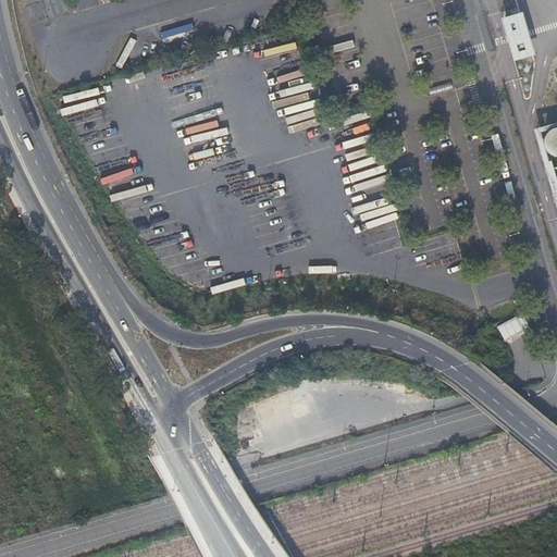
[(517,19),(506,21),(510,35),(520,33),(517,19)]
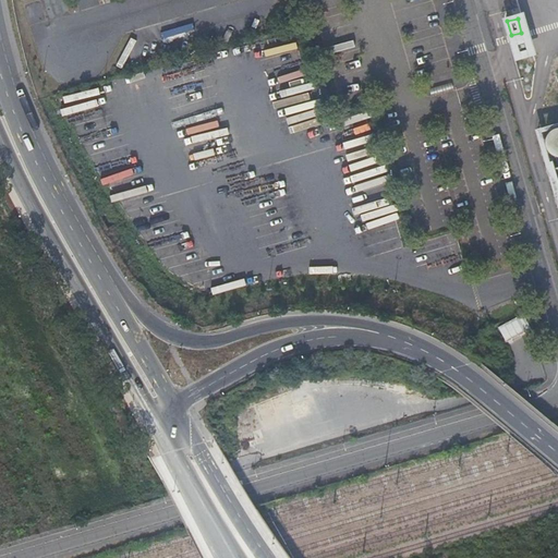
[(528,38),(513,43),(518,57),(531,52),(528,38)]
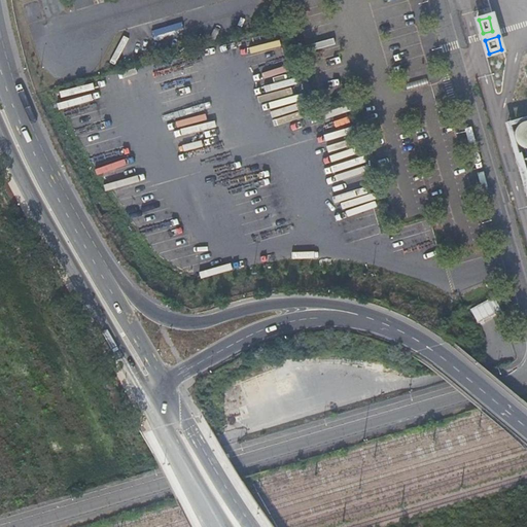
[(526,120),(524,121),(520,124),(517,127),(516,130),(515,132),(515,135),(515,138),(516,141),(519,144),(520,145),(523,147),(525,148),(526,153),(526,157),(521,160),(526,182),(526,120)]
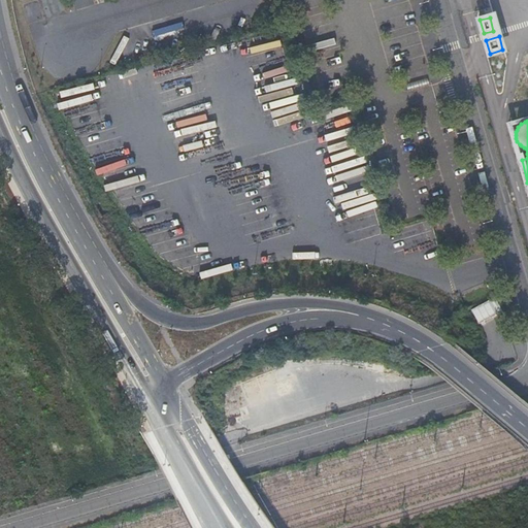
[(470,309),(476,323),(496,315),(489,300),(470,309)]
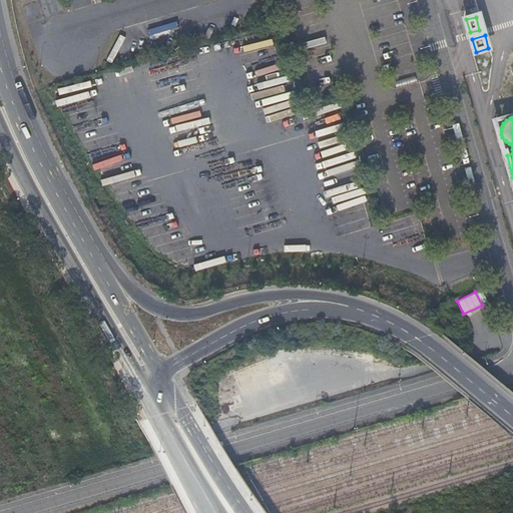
[(272,382),(283,379),(281,371),(270,373),(272,382)]
